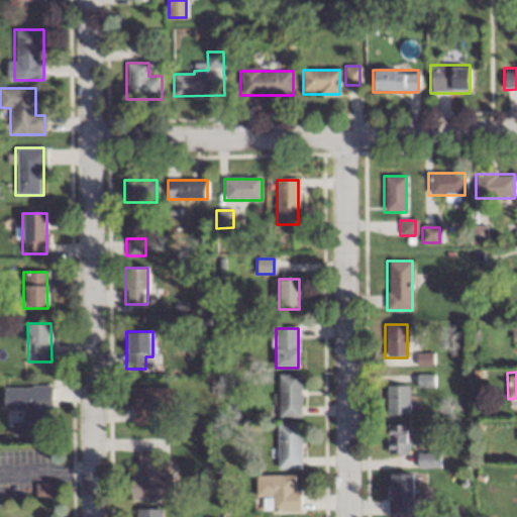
[(300,375),(279,375),(279,418),(300,418),(300,375)]
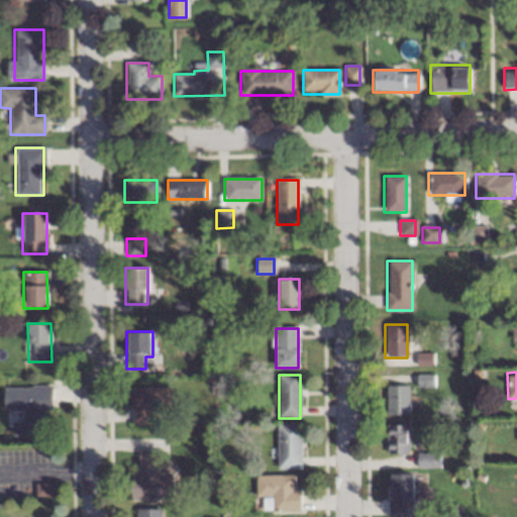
[(433,388),(433,376),(417,376),(417,388),(433,388)]
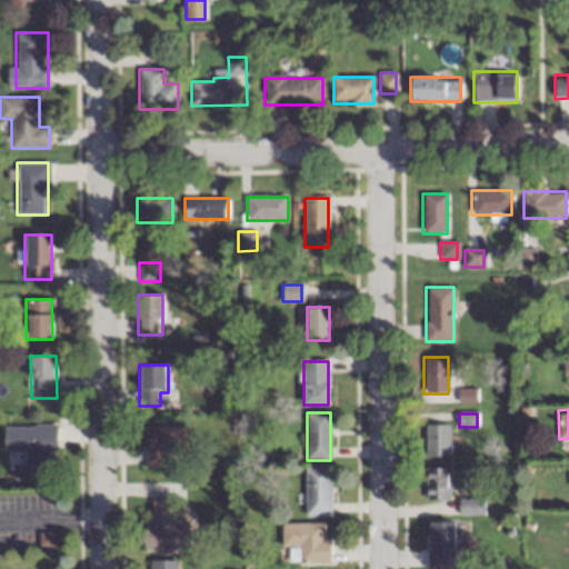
[(56,450),(56,425),(3,425),(3,450),(23,450),(23,463),(13,463),(13,480),(49,480),(49,450),(56,450)]
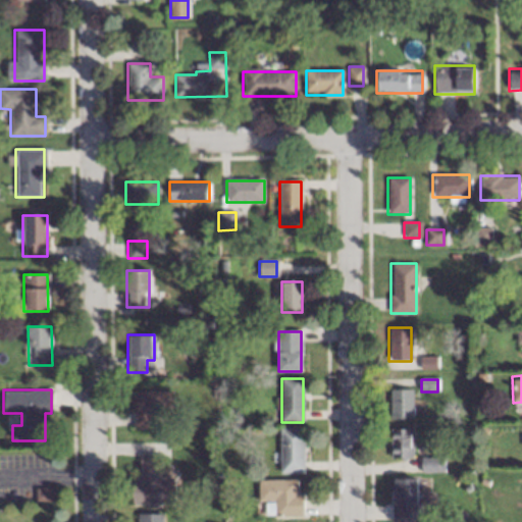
[(132,390),(132,428),(172,428),(172,390),(132,390)]
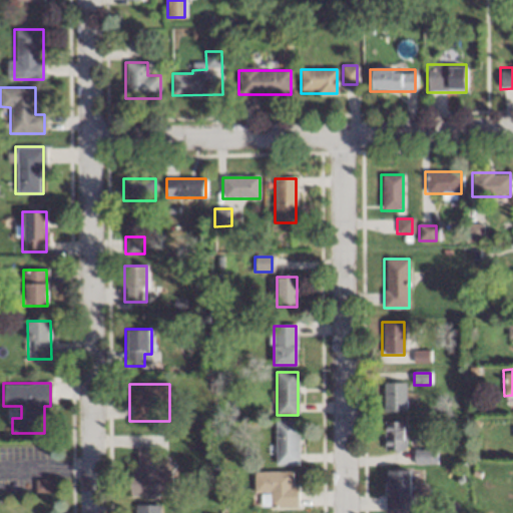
[(384,412),(404,412),(404,384),(384,384),(384,412)]
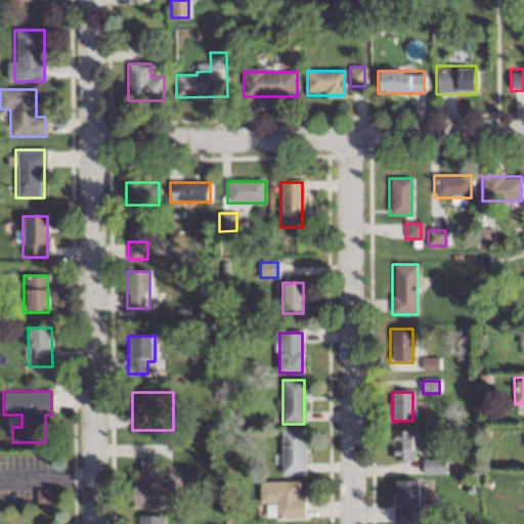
[(280,476),(305,476),(305,430),(280,430),(280,476)]
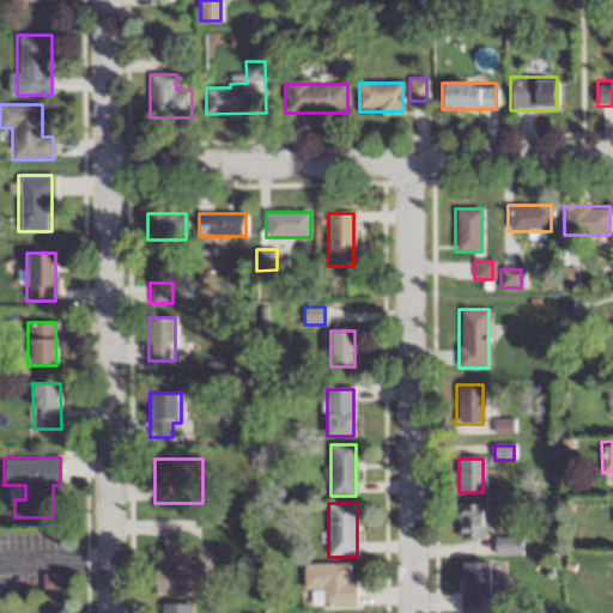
[(459,540),(485,540),(485,505),(459,505),(459,540)]
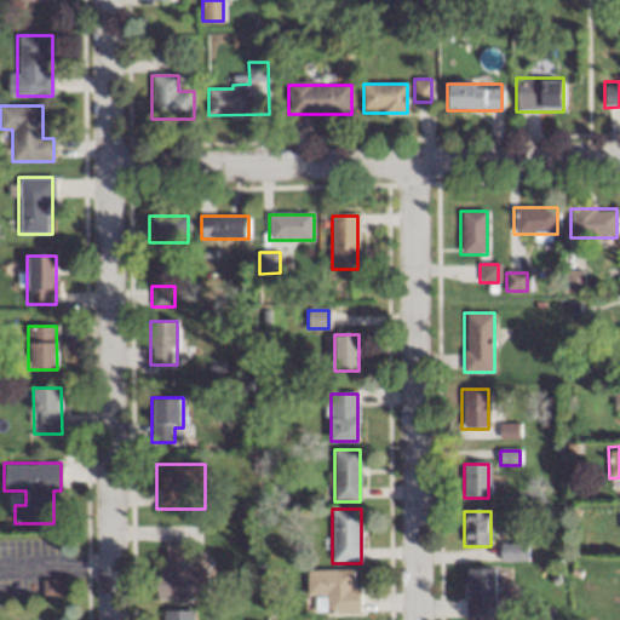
[(156,600),(212,600),(212,567),(190,567),(190,541),(166,541),(166,569),(156,569),(156,600)]
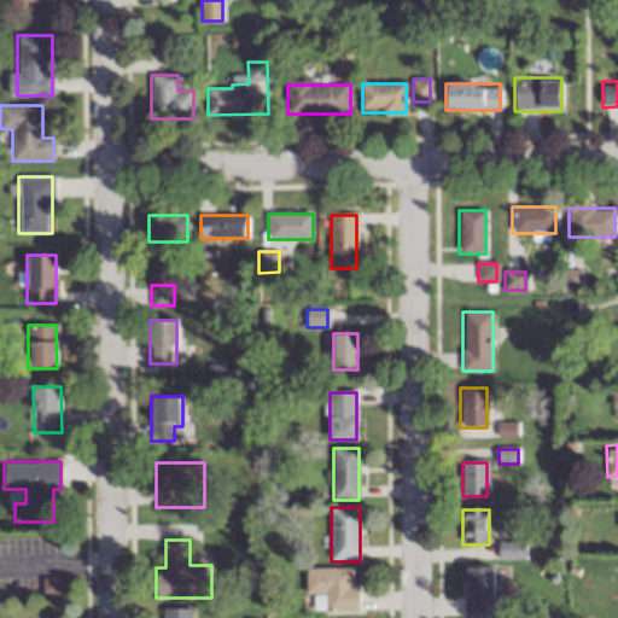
[(499,559),(525,559),(525,543),(499,543),(499,559)]
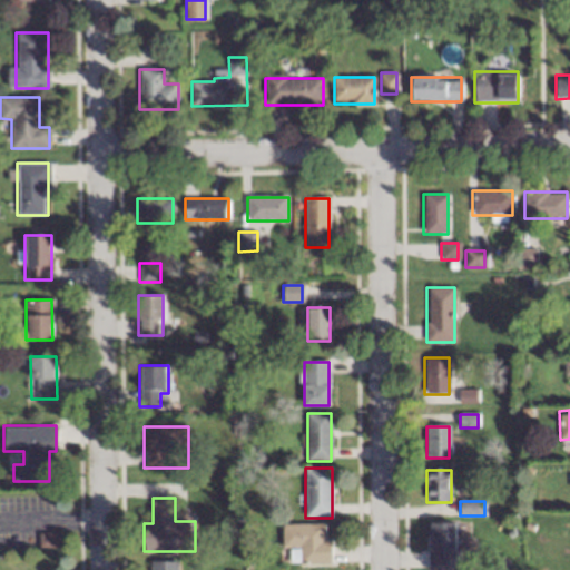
[(428,569),(455,569),(457,524),(429,524),(428,569)]
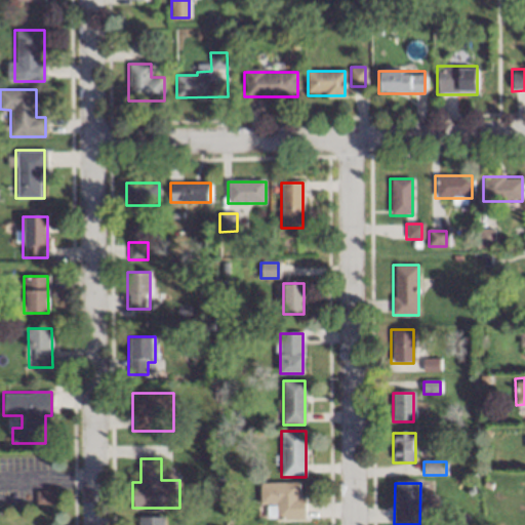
[(303,484),(259,484),(259,506),(275,506),(275,521),(303,521),(303,484)]
